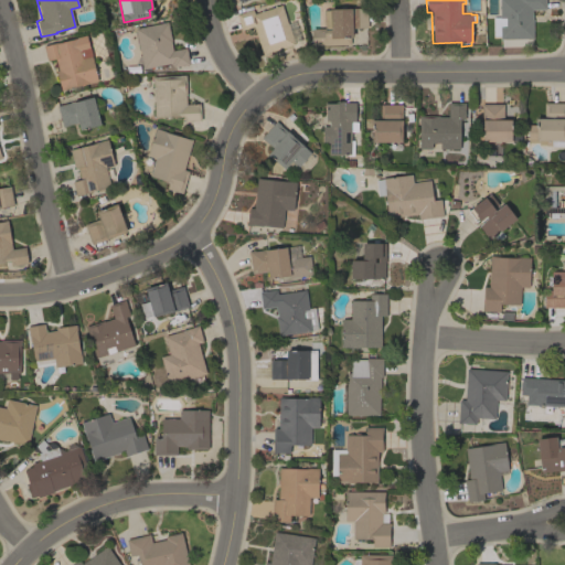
[(530,45),(500,45),(500,35),(493,35),(492,18),(500,17),(499,0),(545,0),(545,9),(532,10),(532,19),(533,19),(533,39),(530,39),(530,45)]
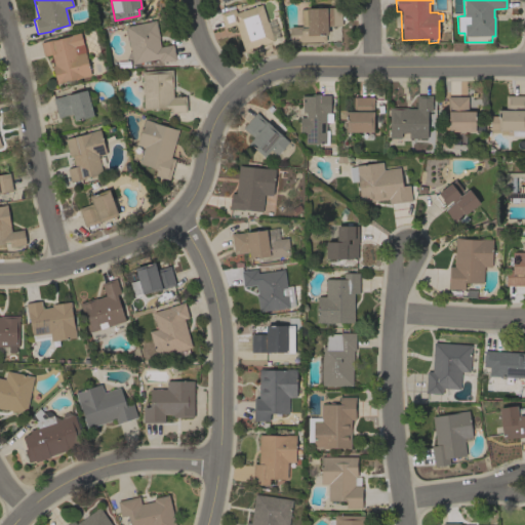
[(261,4),(267,23),(268,22),(274,41),(244,50),(235,25),(224,28),(219,13),(235,8),(236,12),(261,4)]
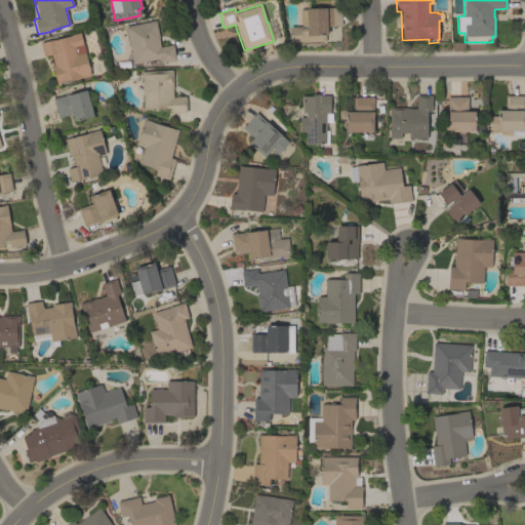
[(289,42),(289,27),(301,27),(300,9),(306,9),(306,8),(340,7),(341,26),(327,26),(327,34),(325,35),(325,41),(289,42)]
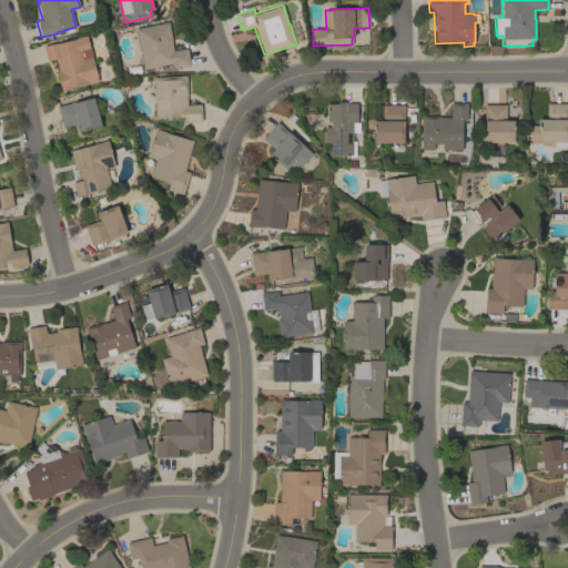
[(135,29),(169,22),(172,41),(171,41),(173,50),(186,48),(191,64),(183,66),(173,68),(172,62),(144,69),(135,29)]
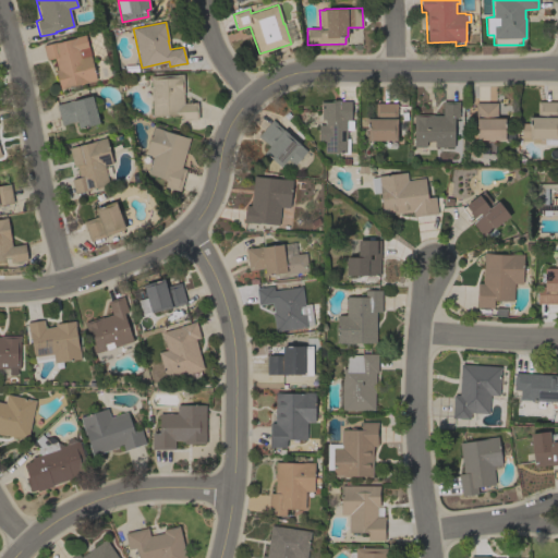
[(74,36),(83,34),(86,47),(87,46),(89,53),(91,53),(97,80),(81,84),(80,83),(64,86),(64,87),(60,89),(55,70),(58,69),(55,58),(46,60),(43,45),(59,40),(59,41),(75,37),(74,36)]
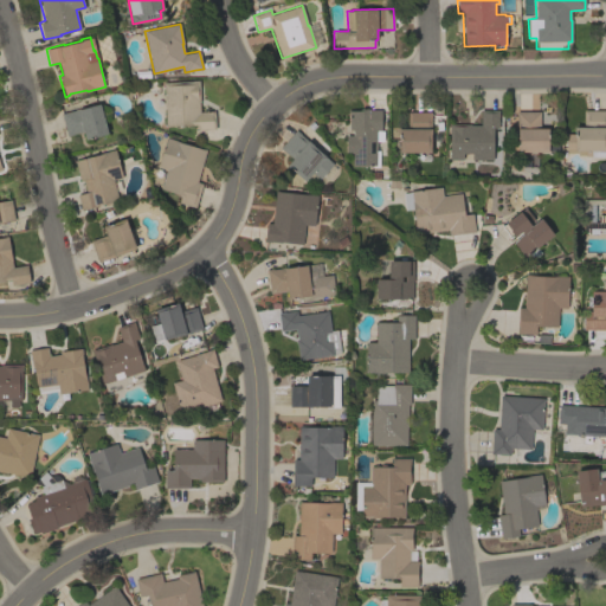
[(163,82),(199,81),(200,101),(199,101),(199,111),(214,111),(216,129),(207,129),(198,129),(197,124),(166,126),(163,82)]
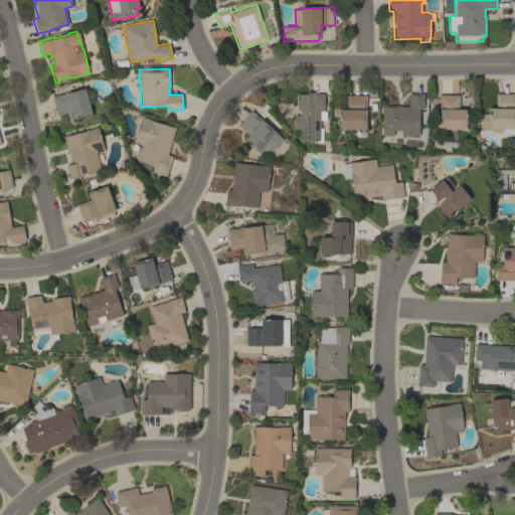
[(92,114),(72,119),(70,112),(56,115),(52,97),(84,88),(92,114)]
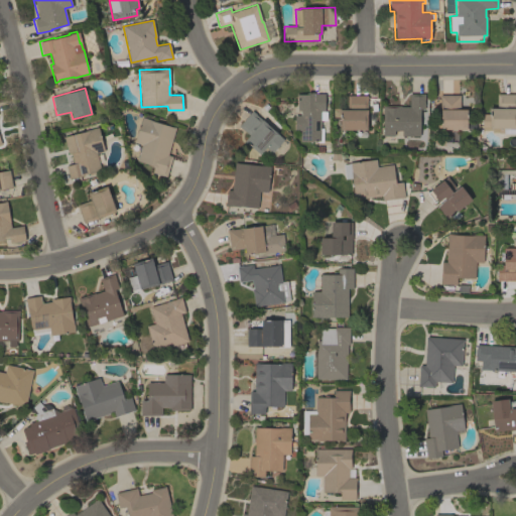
[(319,141),(299,141),(299,130),(294,130),(294,115),(299,115),(300,110),(297,110),(297,94),(305,94),(305,93),(313,93),(313,94),(325,94),(325,111),(326,111),(326,120),(320,120),(319,141)]
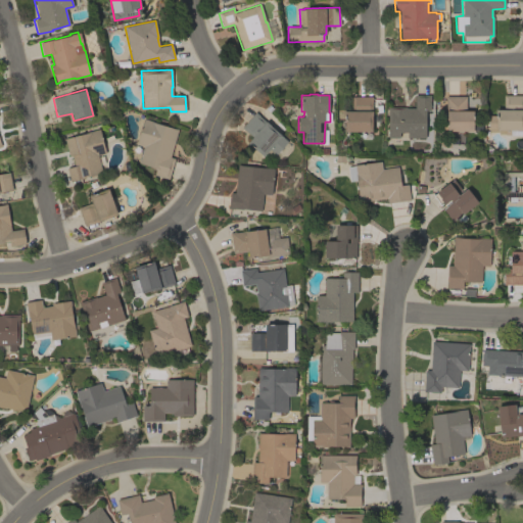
[(407,138),(407,132),(399,132),(399,138),(387,137),(387,107),(415,107),(415,95),(430,95),(430,110),(426,110),(425,138),(407,138)]
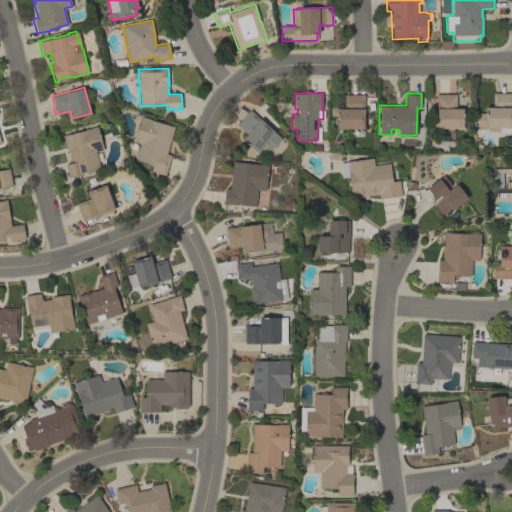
[(511,93),(511,128),(511,132),(494,132),(494,131),(487,131),(487,129),(478,129),(478,126),(478,113),(484,113),(484,107),(493,107),(493,93),(511,93)]
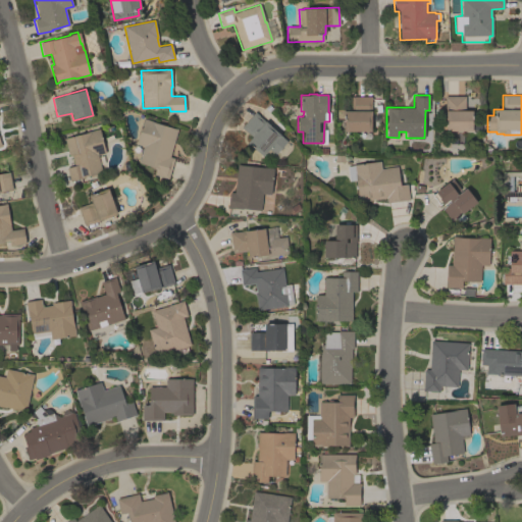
[(371,96),(371,102),(371,131),(344,131),(344,115),(343,115),(343,110),(351,110),(351,96),(371,96)]
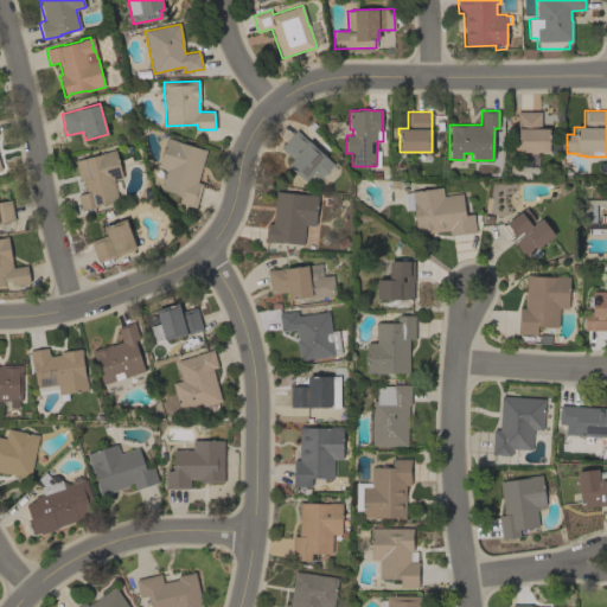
[(541,112),(541,128),(549,128),(549,152),(517,152),(517,117),(517,112),(541,112)]
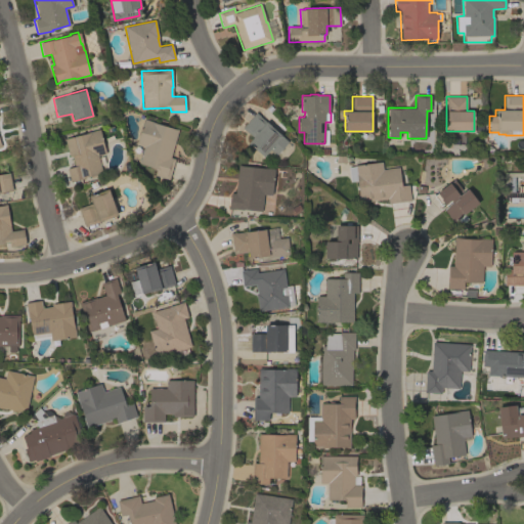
[(290,145),(278,158),(260,157),(260,154),(251,145),(251,146),(248,143),(253,137),(242,128),(256,112),(289,141),(287,143),(290,145)]
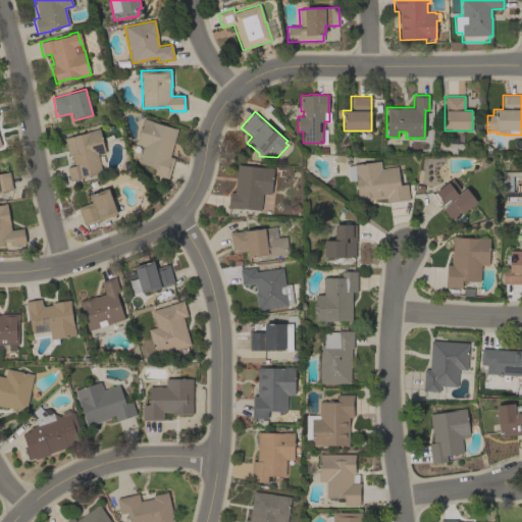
[(169,156),(174,158),(168,178),(154,174),(156,167),(139,162),(144,146),(136,144),(143,118),(177,128),(169,156)]
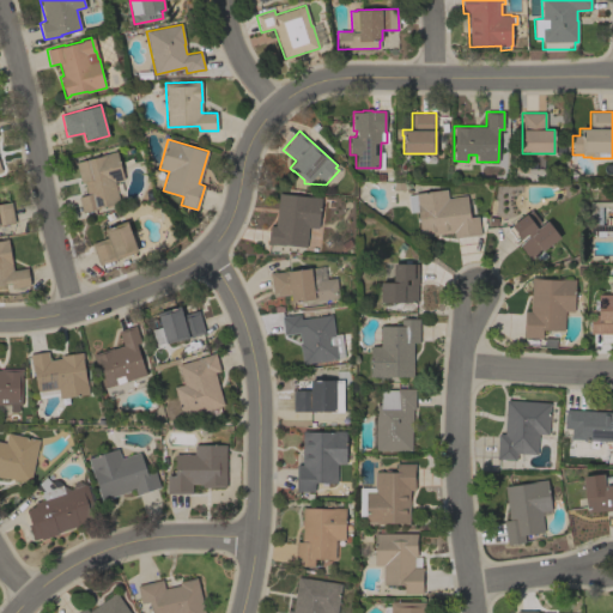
[(123,180),(115,182),(120,202),(101,207),(101,208),(83,212),(78,196),(87,194),(84,182),(80,183),(76,162),(99,156),(98,155),(116,151),(123,180)]
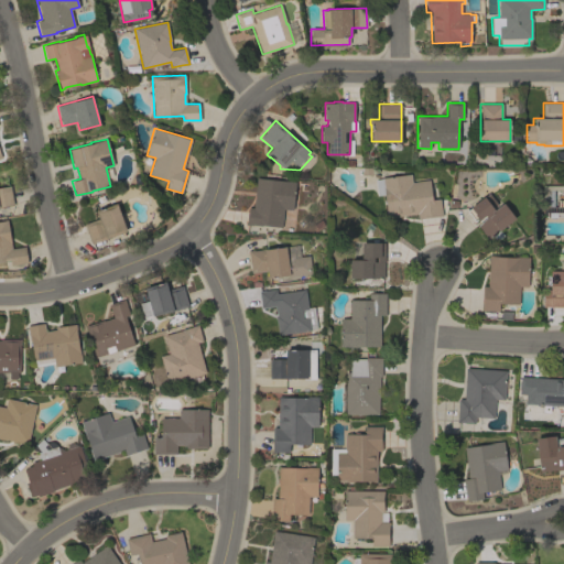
[(388,217),(384,194),(377,195),(375,180),(381,179),(380,179),(410,174),(411,182),(430,180),(432,199),(440,198),(442,216),(418,219),(416,214),(388,217)]
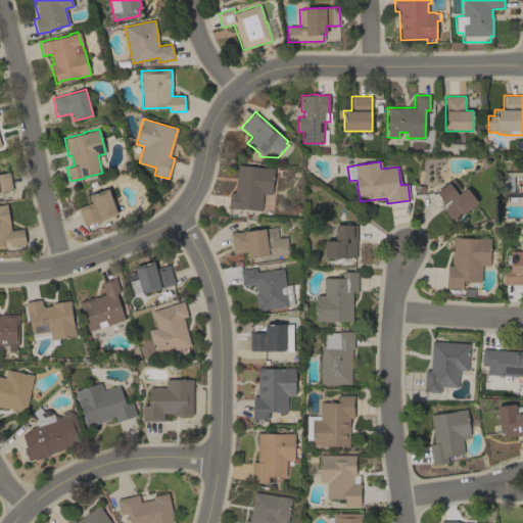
[(238,164),(274,169),(271,194),(263,193),(260,210),(242,208),(242,209),(234,208),(228,208),(230,192),(235,193),(238,164)]
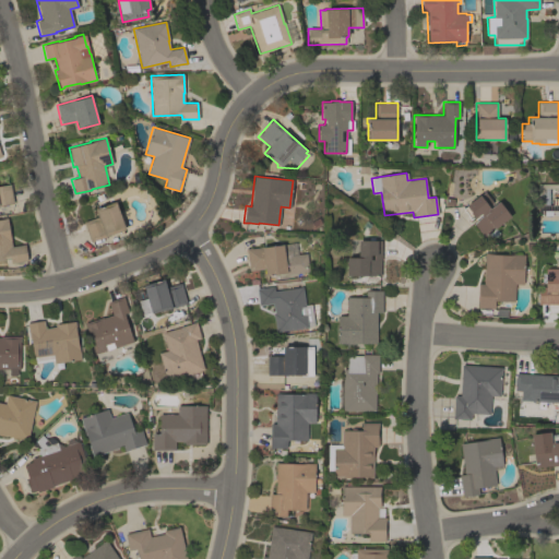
[(0,185),(10,183),(13,203),(0,205),(0,185)]
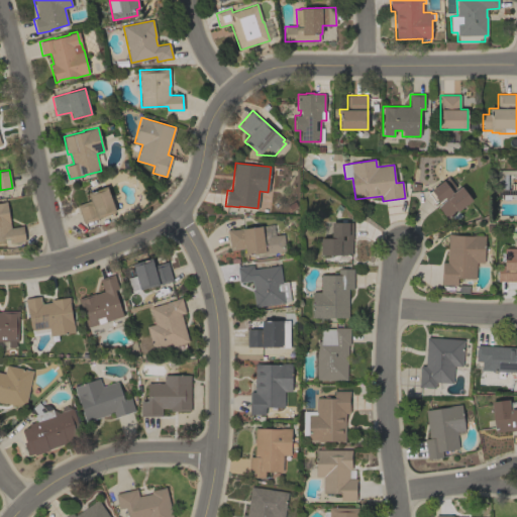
[(447,219),(437,206),(446,200),(444,197),(438,201),(437,201),(435,202),(428,193),(431,191),(430,190),(443,180),(452,192),(450,194),(451,194),(461,186),(472,200),(447,219)]
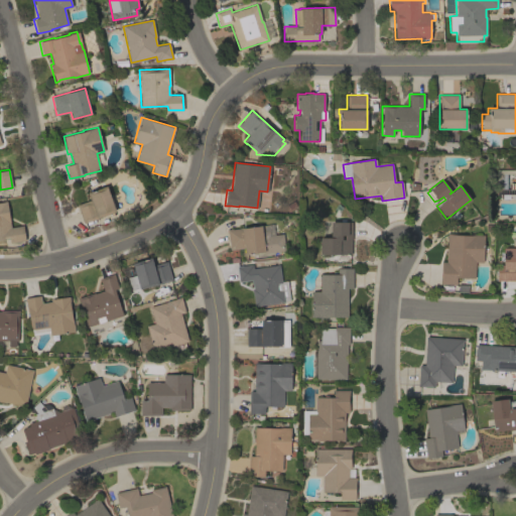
[(117,192),(121,204),(124,203),(125,206),(115,210),(116,212),(94,220),(95,222),(90,224),(89,222),(84,223),(77,205),(90,200),(88,192),(106,185),(110,195),(117,192)]
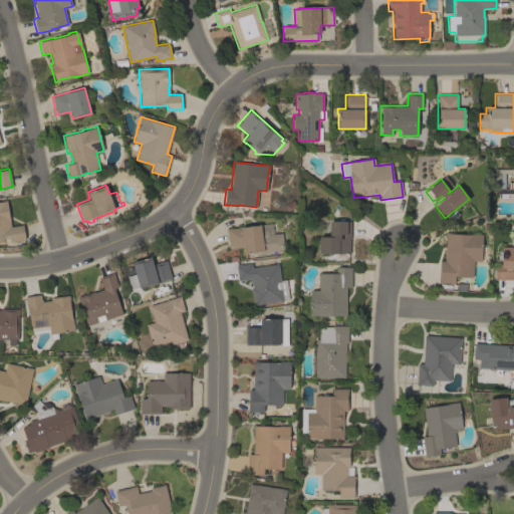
[(0,201),(6,200),(11,226),(22,224),(25,239),(10,242),(9,237),(0,238),(0,201)]
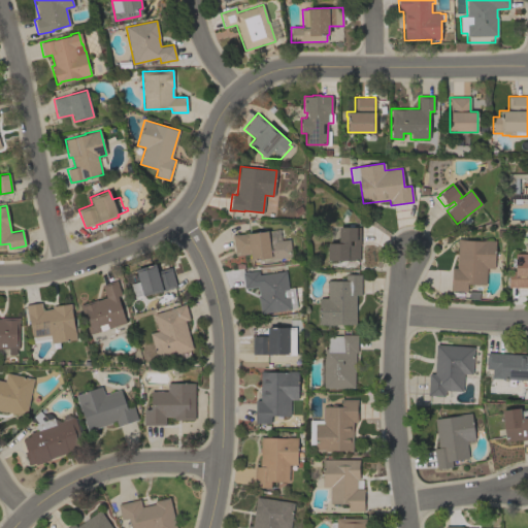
[(360,244),(360,260),(327,260),(327,242),(338,243),(338,227),(360,227),(360,244)]
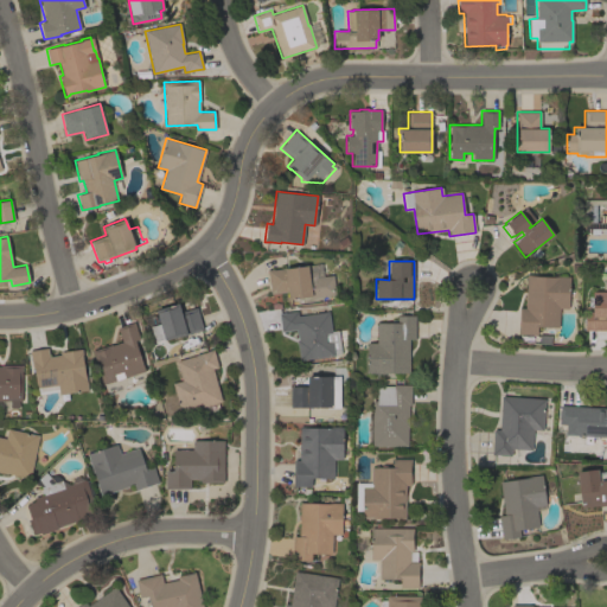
[(333,274),(336,294),(311,298),(311,296),(288,299),(287,292),(270,293),(267,269),(273,269),(274,269),(321,263),(323,276),(333,274)]
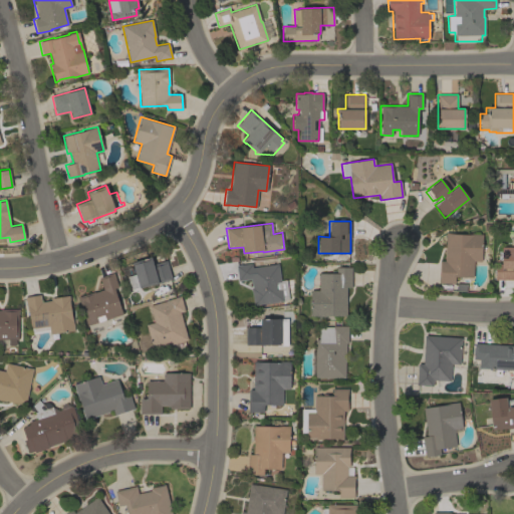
[(446,233),(466,234),(466,233),(482,234),(481,261),(474,261),(473,277),(455,276),(454,284),(438,283),(439,260),(444,260),(446,233)]
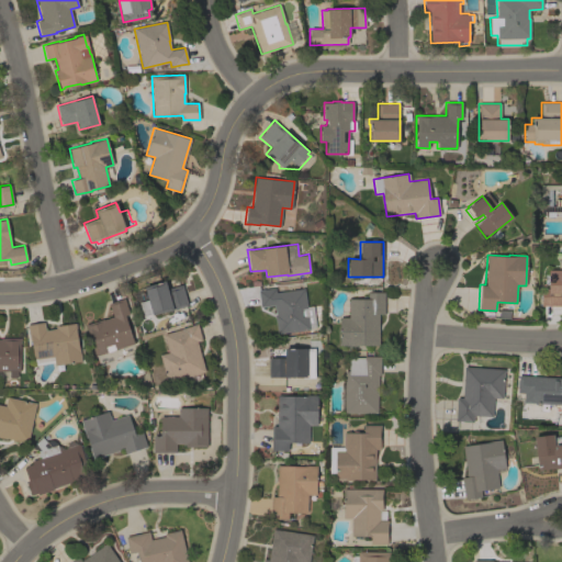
[(561,305),(541,305),(541,289),(548,289),(548,283),(544,283),(544,274),(548,274),(548,270),(561,270),(561,305)]
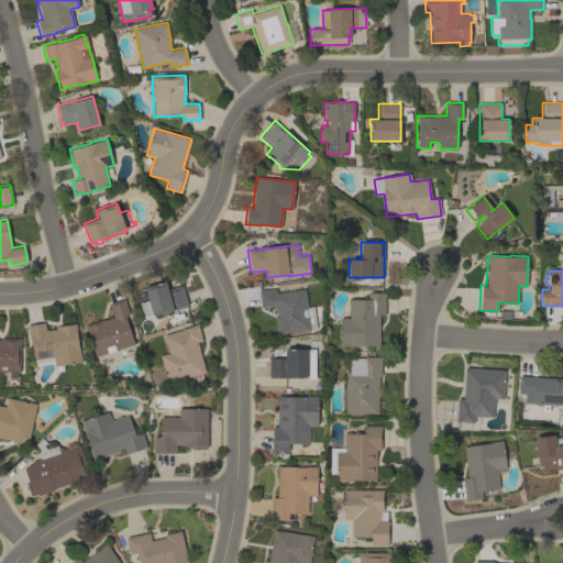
[(188,306),(152,316),(152,315),(142,317),(135,291),(144,288),(144,287),(161,283),(161,282),(165,280),(167,289),(183,285),(188,306)]
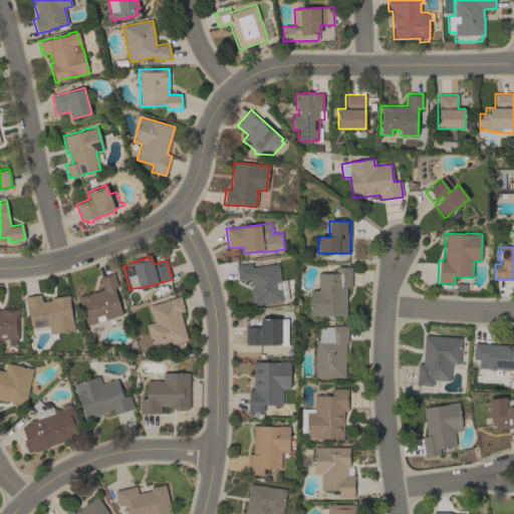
[(278,263),(280,280),(286,279),(288,299),(283,299),(283,301),(259,304),(253,305),(251,287),(250,279),(238,281),(235,265),(241,264),(252,263),(252,267),(278,263)]
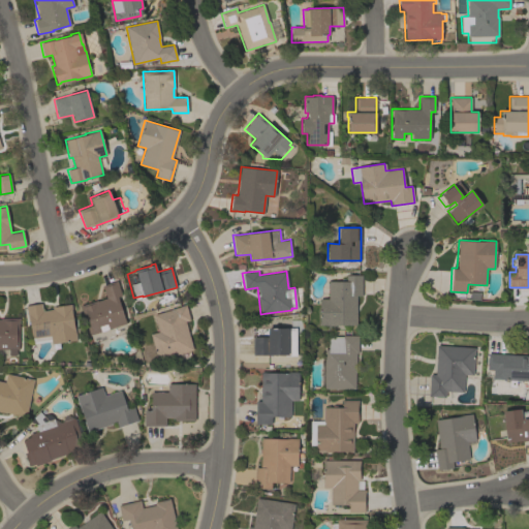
[(362,296),(356,296),(356,324),(336,324),(336,325),(319,325),(319,299),(328,299),(328,281),(345,281),(346,275),(362,275),(362,296)]
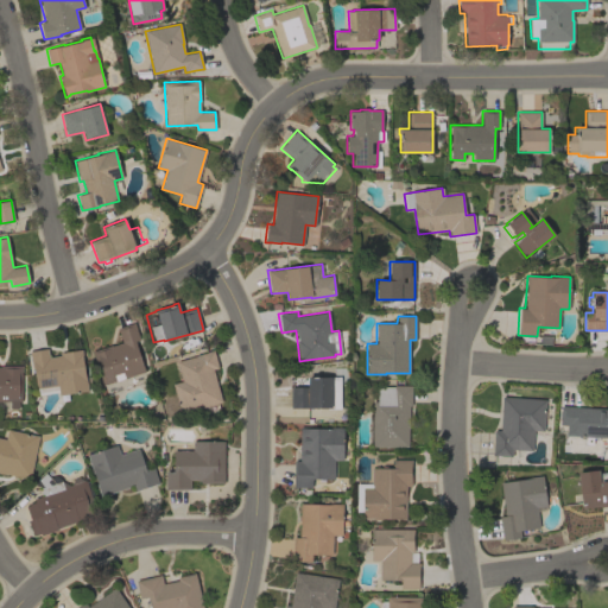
[(112,344),(112,346),(122,342),(118,328),(134,322),(139,340),(134,341),(145,371),(125,378),(122,372),(114,374),(115,380),(102,385),(92,352),(112,344)]
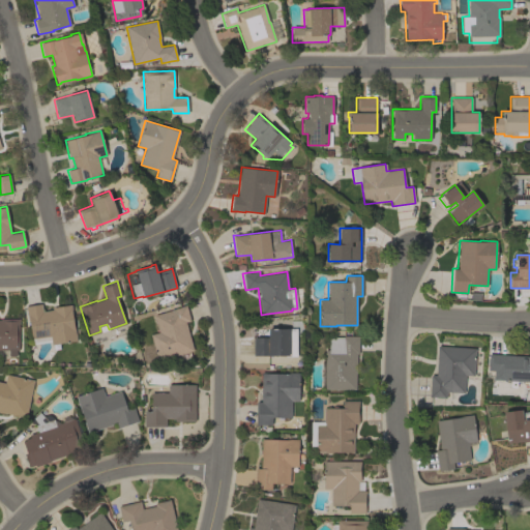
[(32,343),(29,320),(27,321),(25,306),(41,303),(42,311),(52,310),(52,307),(71,304),(72,310),(71,310),(74,324),(77,341),(52,345),(51,340),(32,343)]
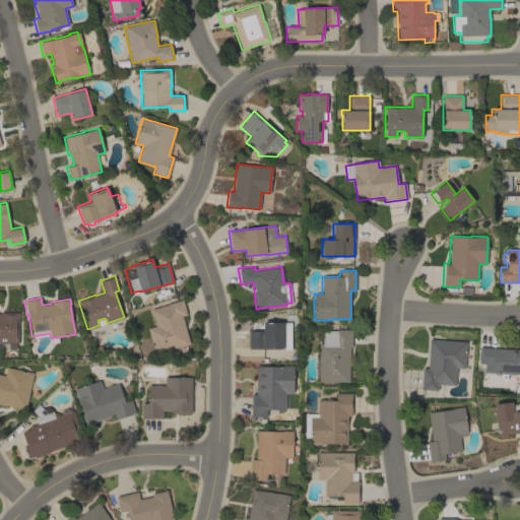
[(190,343),(154,353),(147,328),(155,326),(150,309),(168,304),(167,304),(177,301),(183,299),(187,314),(182,316),(190,343)]
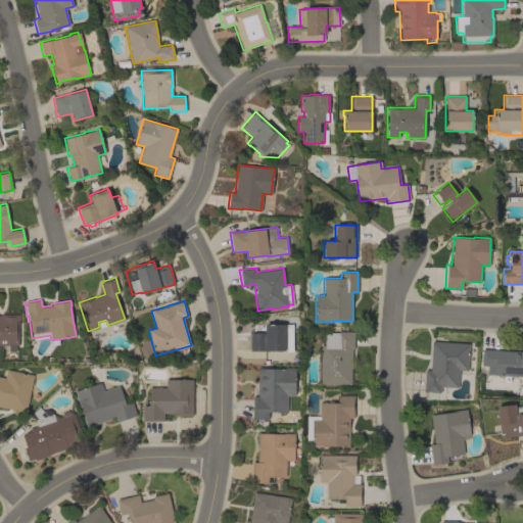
[(18,345),(16,345),(16,350),(8,350),(8,345),(0,345),(0,316),(1,316),(1,315),(18,315),(18,345)]
